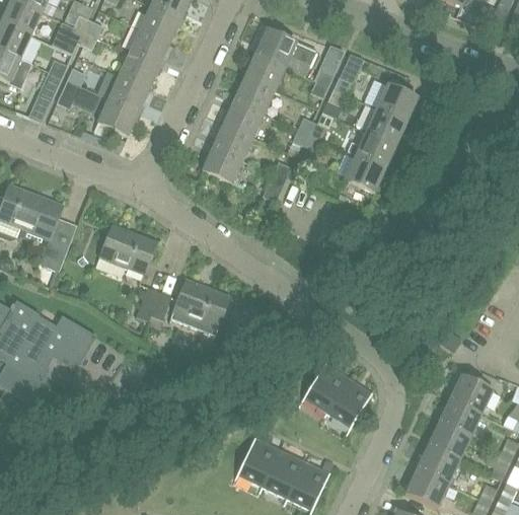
[(31,37),(43,13),(14,0),(12,0),(2,22),(31,37)]
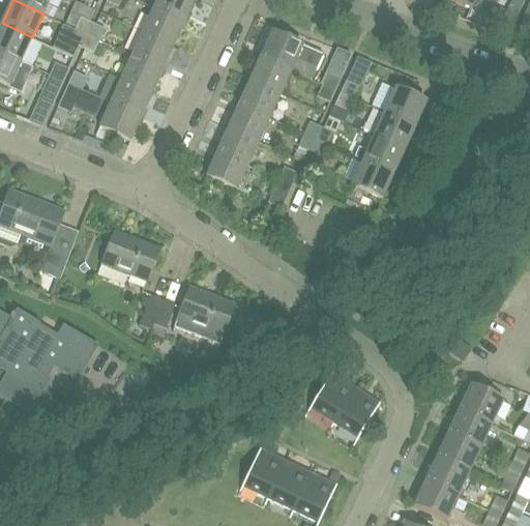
[(43,13),(49,0),(15,0),(43,13)]
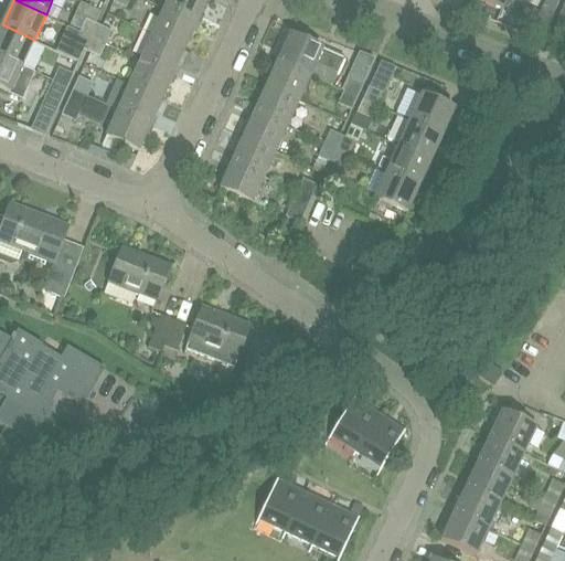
[(168,0),(166,7),(198,21),(208,0),(168,0)]
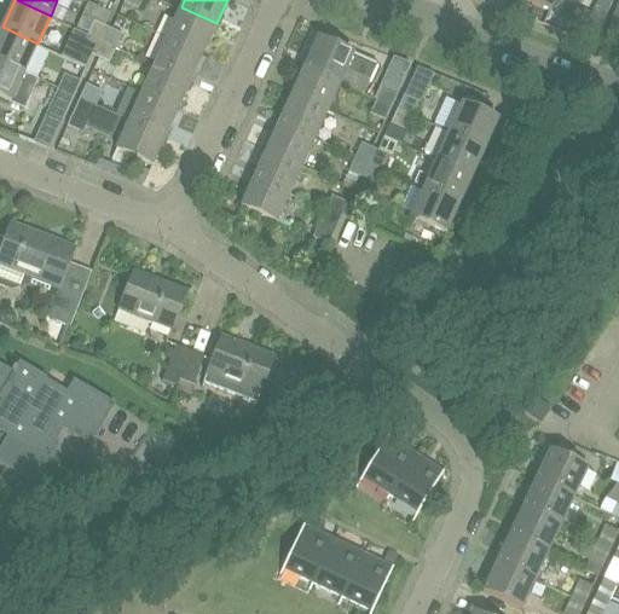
[(618,34),(618,0),(617,0),(606,29),(618,34)]
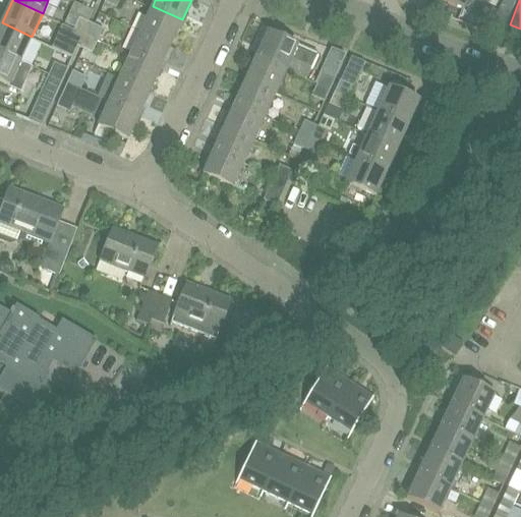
[(511,7),(500,2),(494,18),(505,22),(511,7)]
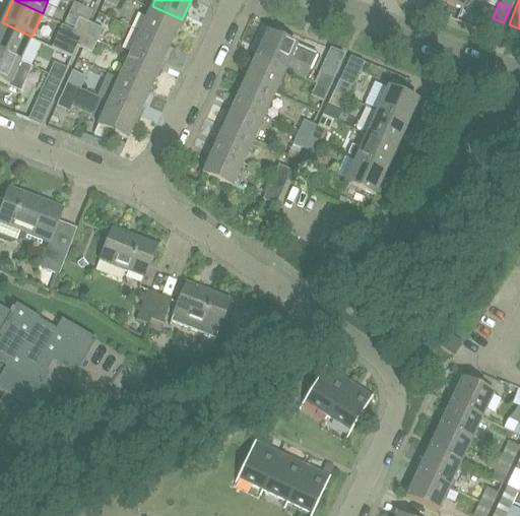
[(172,44),(182,19),(152,6),(141,29),(172,44)]
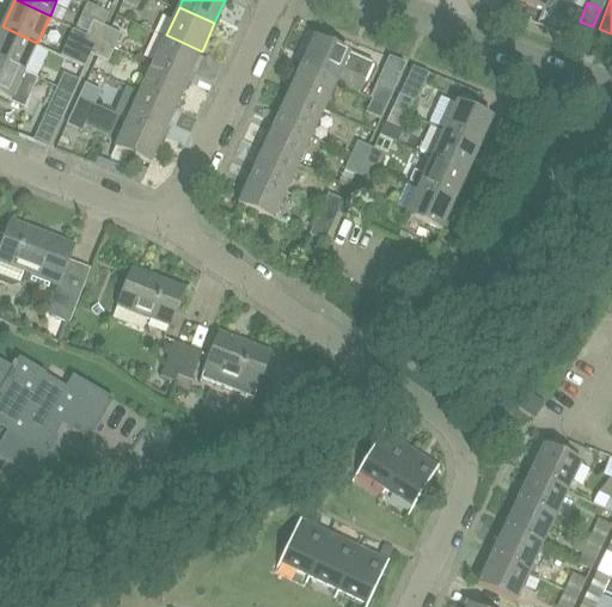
[(93,20),(87,31),(102,38),(106,28),(93,20)]
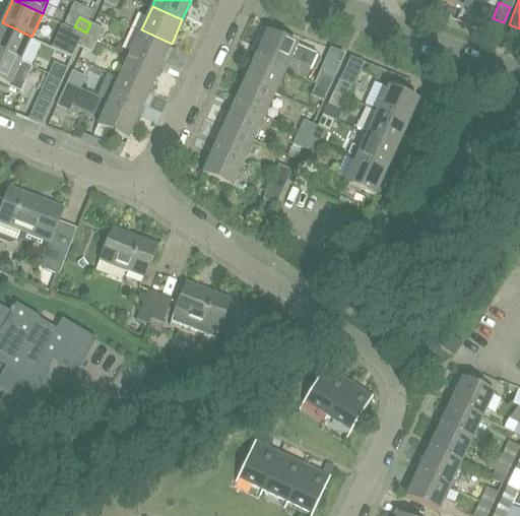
[(0,50),(21,60),(31,37),(2,22),(0,25),(0,50)]
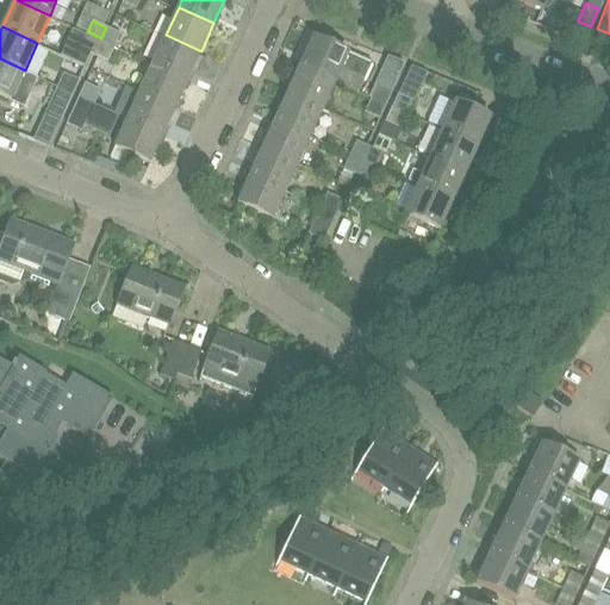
[(106,27),(101,38),(116,44),(120,33),(106,27)]
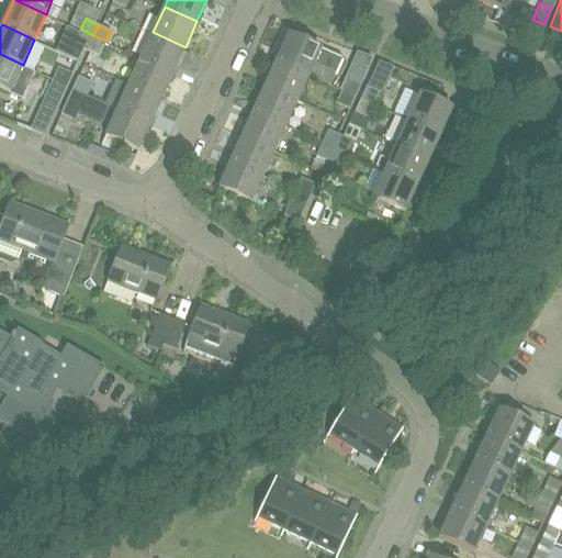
[(80,29),(75,43),(87,48),(93,35),(80,29)]
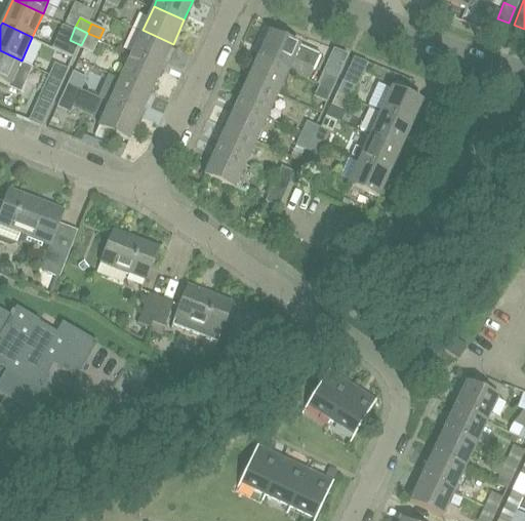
[(162,68),(173,44),(143,30),(131,53),(162,68)]
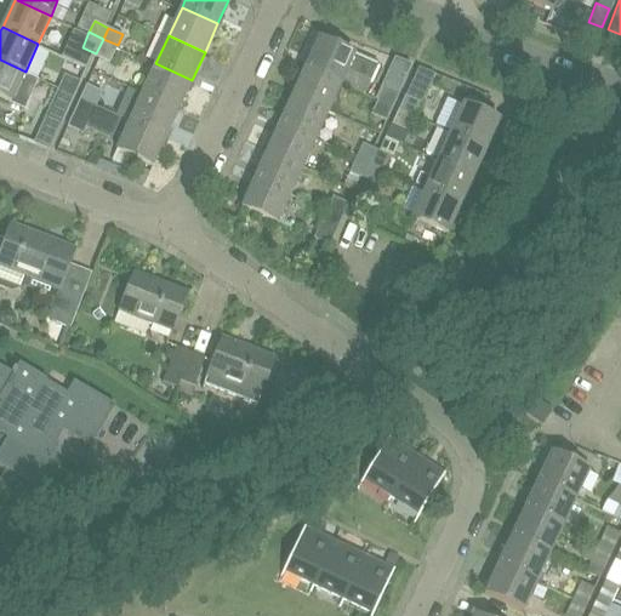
[(377,63),(368,58),(319,36),(307,64),(365,91),(377,63)]
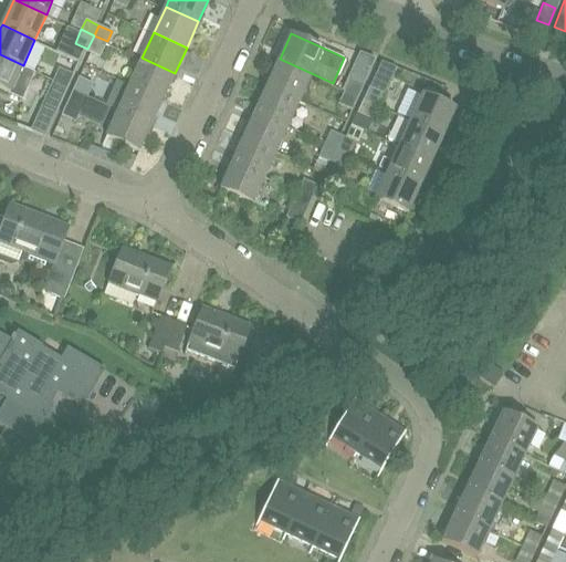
[(94,35),(87,49),(101,55),(107,41),(94,35)]
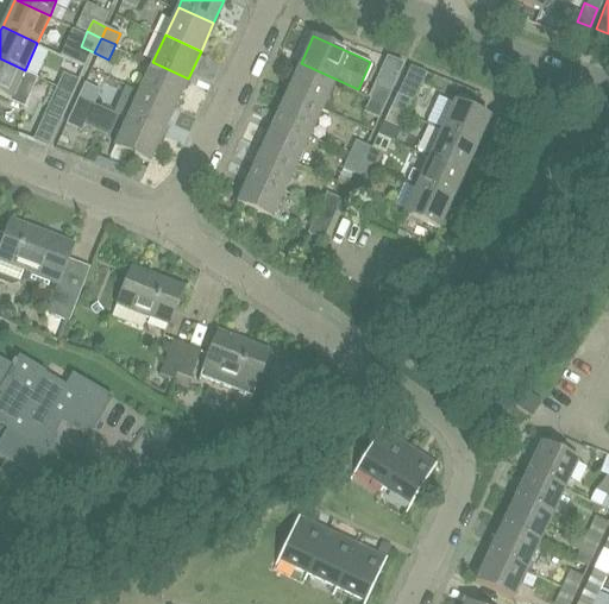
[(38,76),(25,70),(0,58),(0,92),(12,98),(25,104),(38,76)]
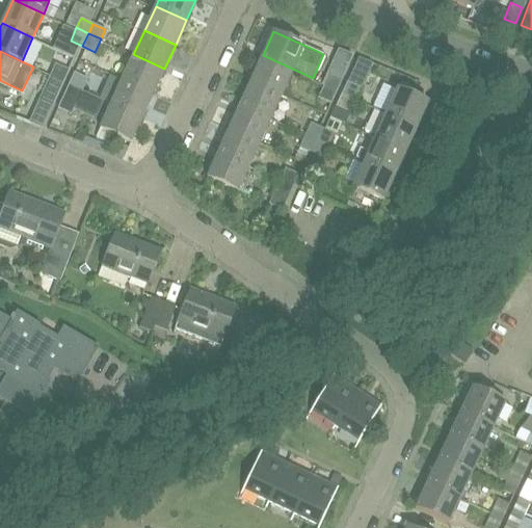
[(154,93),(164,69),(133,54),(123,78),(154,93)]
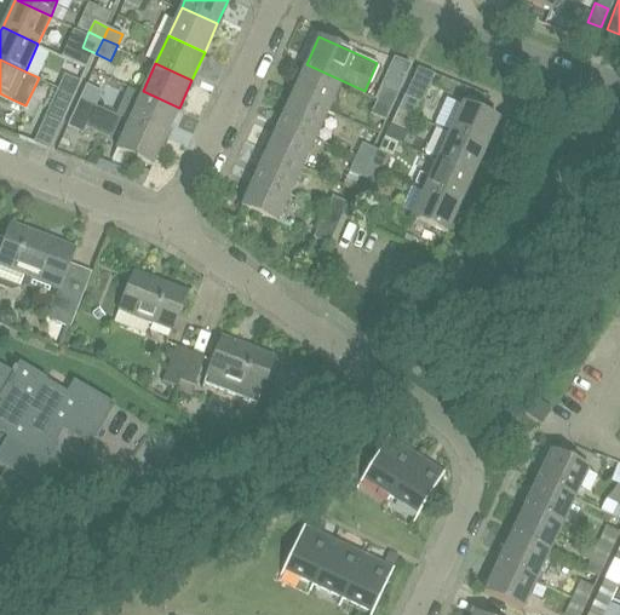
[(329,109),(342,81),(363,92),(365,91),(306,64),(293,92),(329,109)]
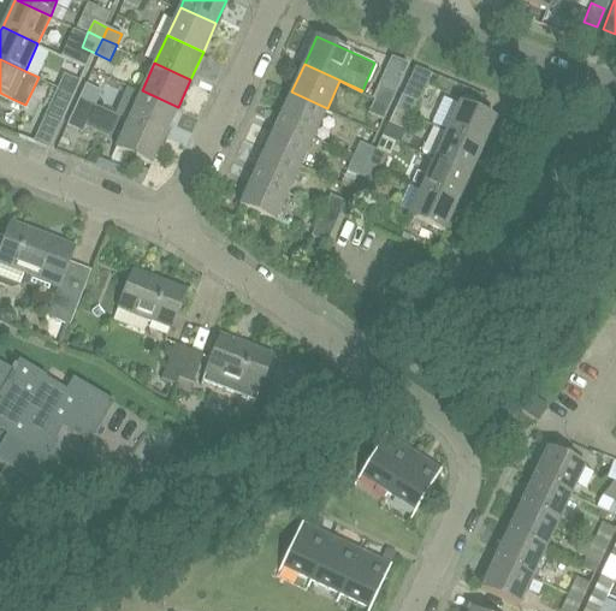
[(65,71),(59,85),(73,92),(81,78),(65,71)]
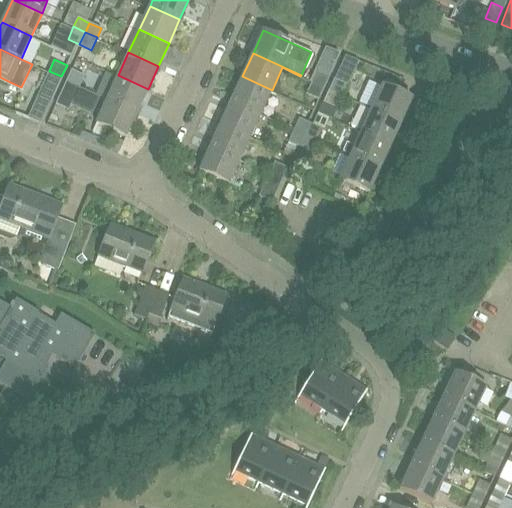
[(72,67),(67,79),(79,85),(85,73),(72,67)]
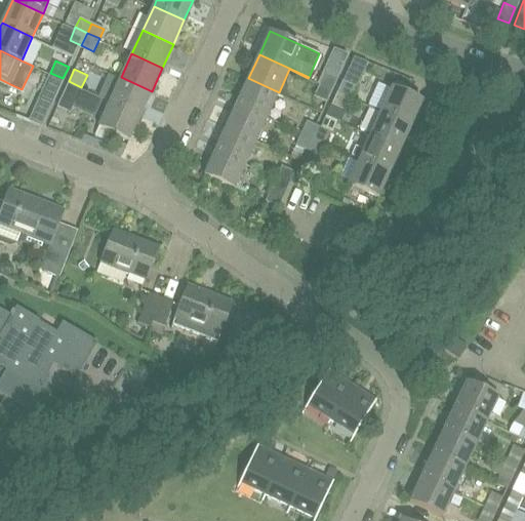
[(324,69),(319,82),(331,88),(337,75),(324,69)]
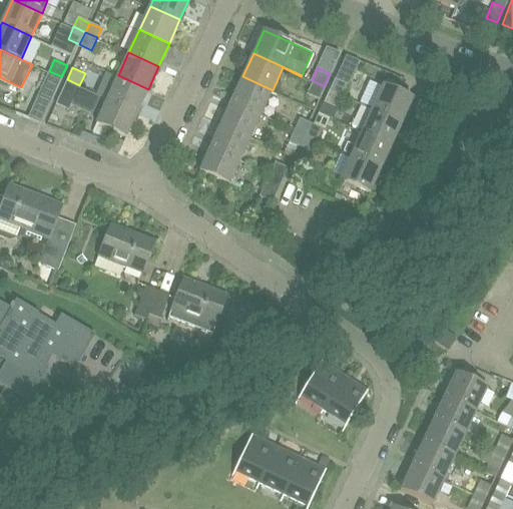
[(49,71),(38,93),(51,99),(61,76),(49,71)]
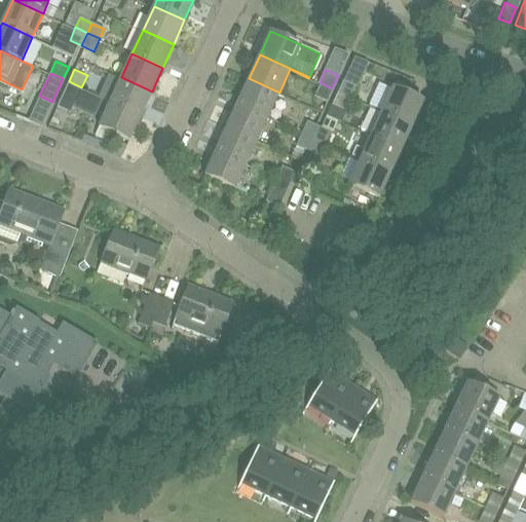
[(141,115),(152,91),(121,77),(110,101),(141,115)]
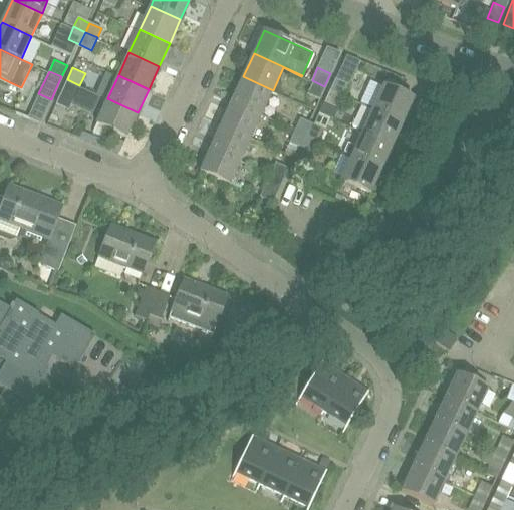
[(262,113),(273,90),(243,76),(232,99),(262,113)]
